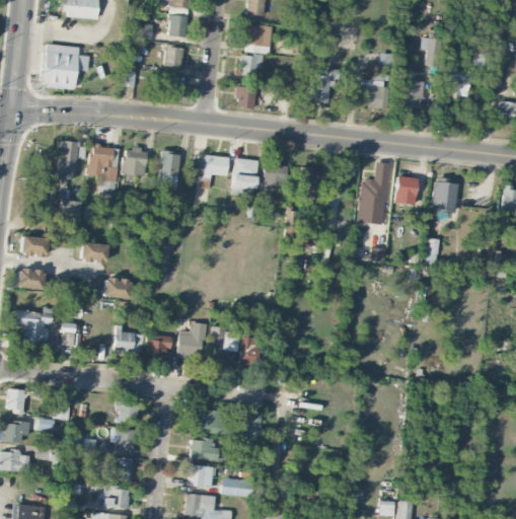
[(64,0),(64,17),(98,18),(98,0),(64,0)]
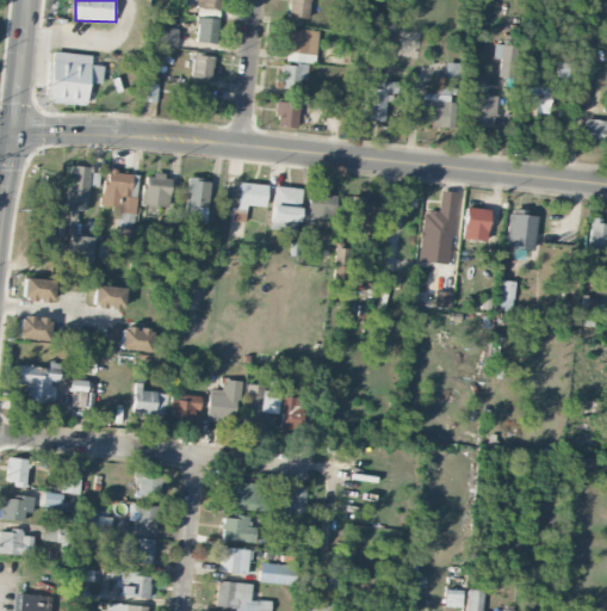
[(311,0),(292,0),(291,17),(310,18),(311,0)]
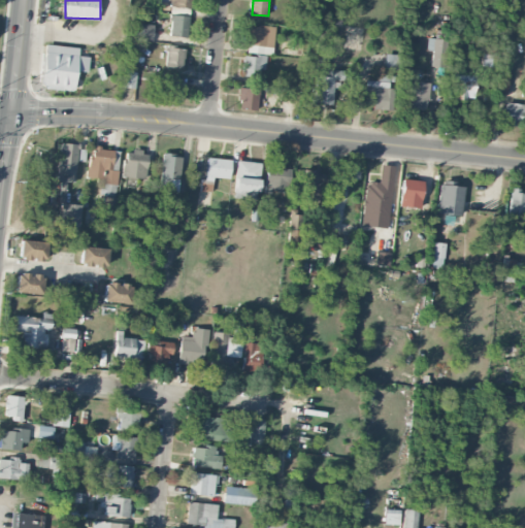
[(171,36),(189,38),(191,17),(173,14),(171,36)]
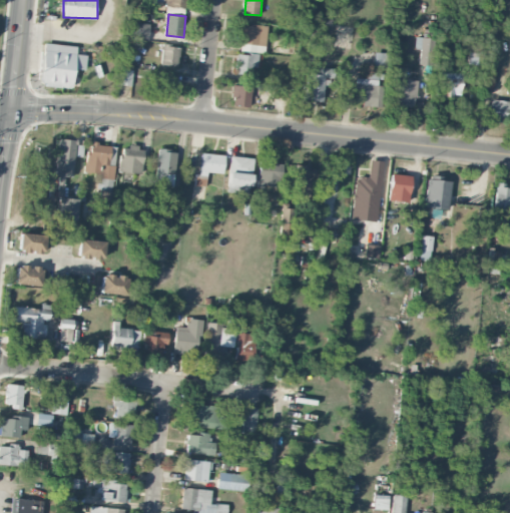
[(151,24),(128,22),(128,39),(150,40),(151,24)]
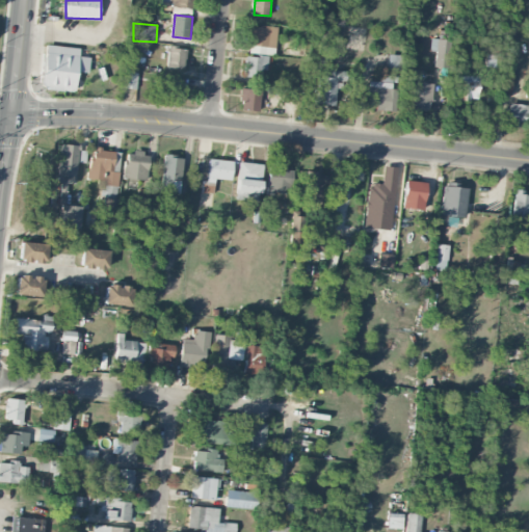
[(252,26),(252,54),(279,54),(279,27),(252,26)]
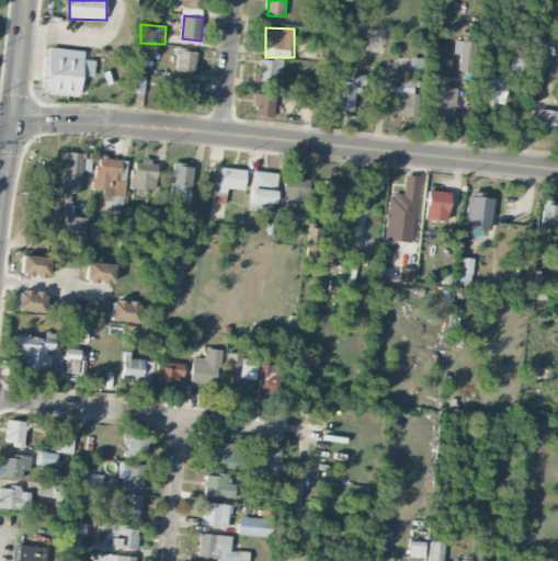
[(456,54),(463,54),(463,69),(475,69),(476,41),(457,41),(456,54)]
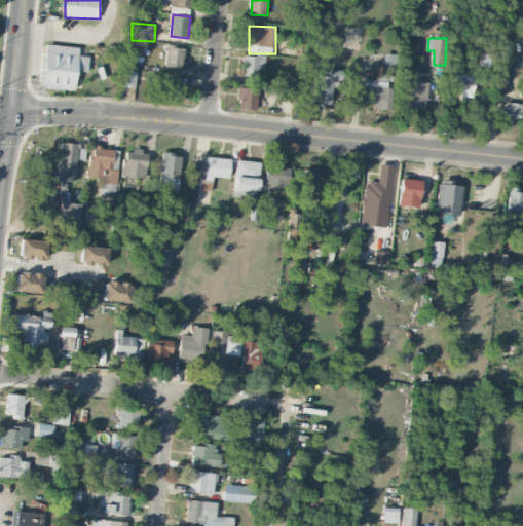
[(76,90),(78,71),(89,72),(91,57),(80,55),(80,47),(47,44),(43,87),(76,90)]
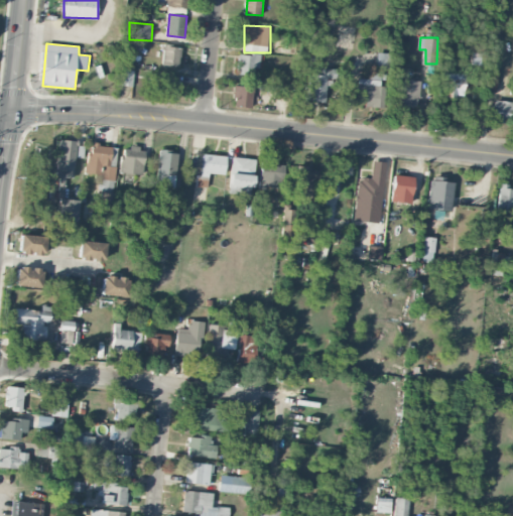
[(182,46),(165,45),(164,66),(181,66),(182,46)]
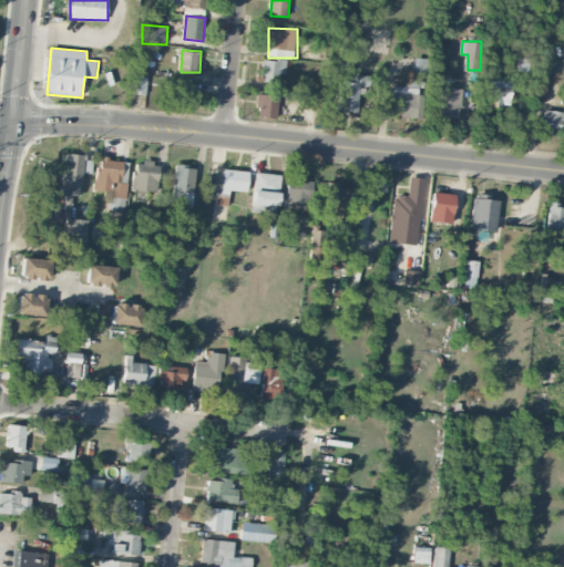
[(289,60),(264,59),(263,82),(280,83),(282,74),(288,74),(289,60)]
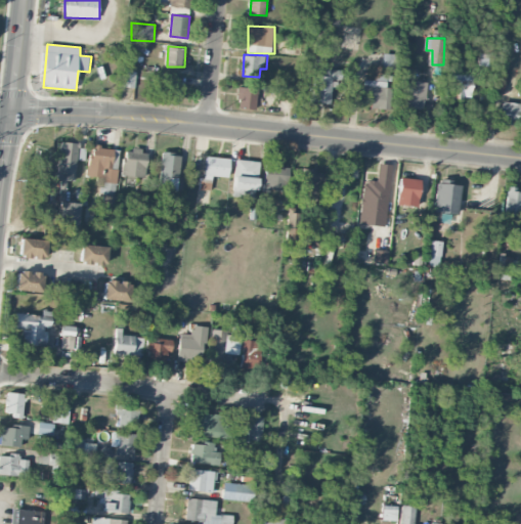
[(384,68),(397,68),(398,54),(384,54),(384,68)]
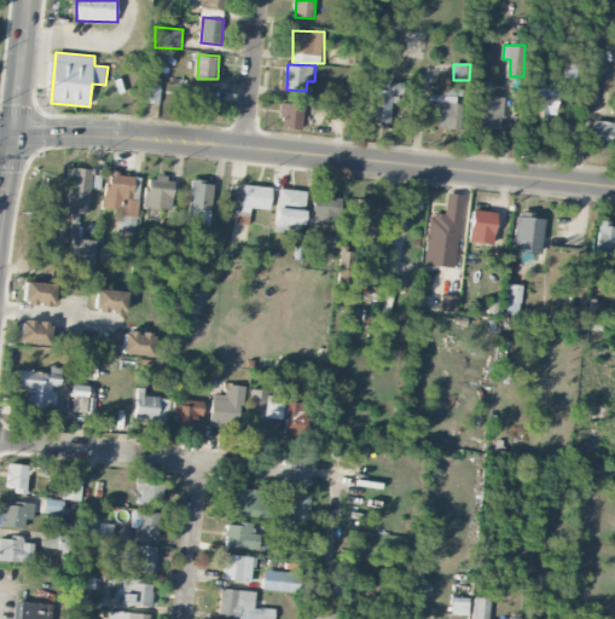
[(372,88),(371,121),(392,121),(393,94),(402,94),(402,82),(382,81),(382,88),(372,88)]
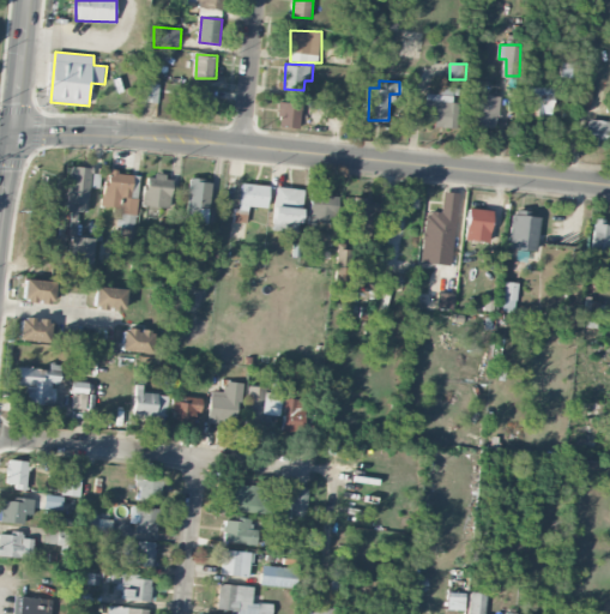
[(161,103),(161,84),(145,83),(144,102),(161,103)]
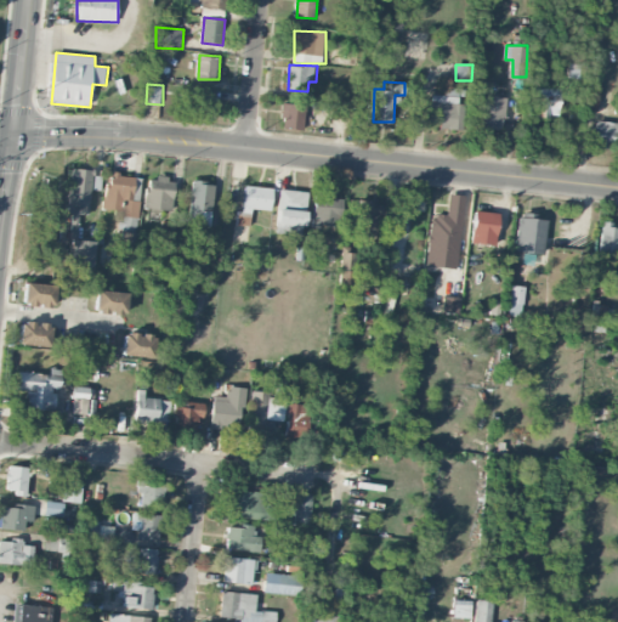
[(588,111),(600,111),(601,85),(589,85),(588,111)]
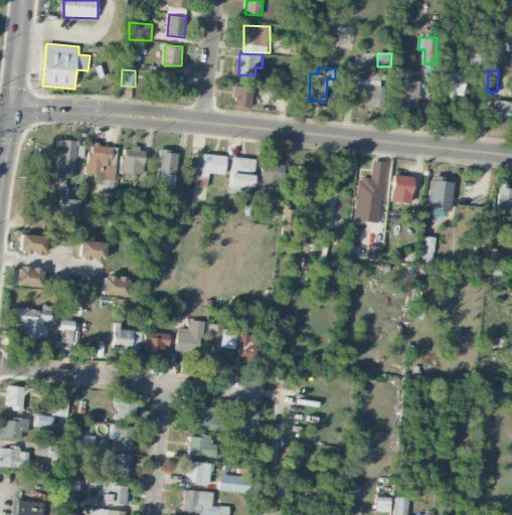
[(466,72),(442,71),(441,96),(465,97),(466,72)]
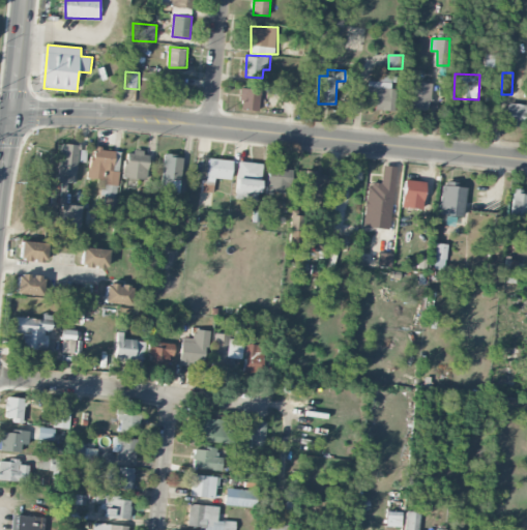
[(393,109),(396,76),(382,75),(381,81),(369,81),(369,91),(373,91),(372,108),(393,109)]
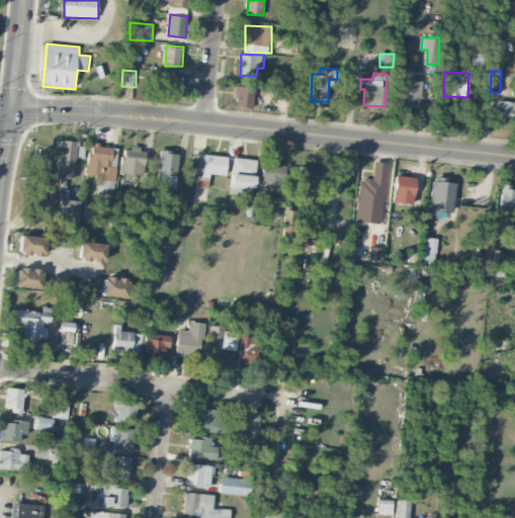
[(421,107),(422,80),(402,80),(401,107),(421,107)]
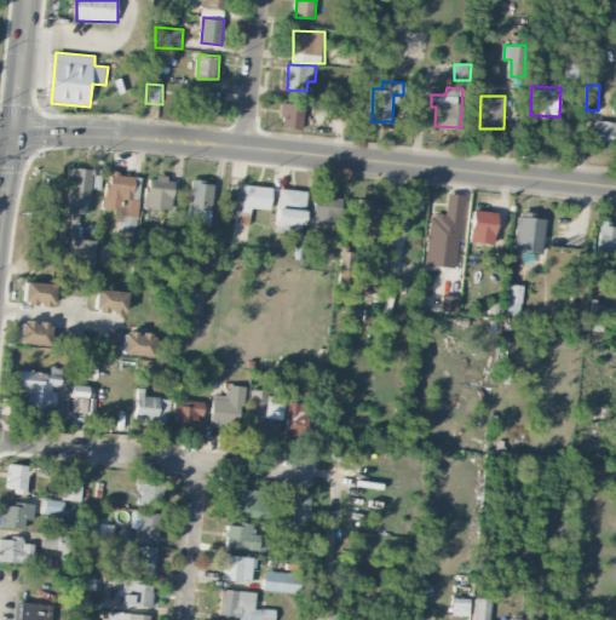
[(305,128),(305,104),(283,103),(282,127),(305,128)]
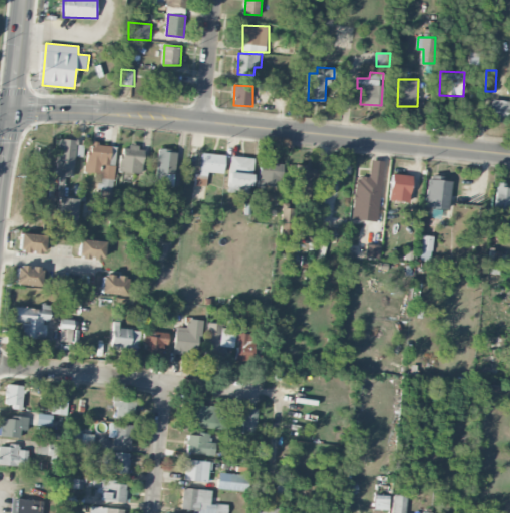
[(509,101),(492,99),(489,117),(509,119),(509,101)]
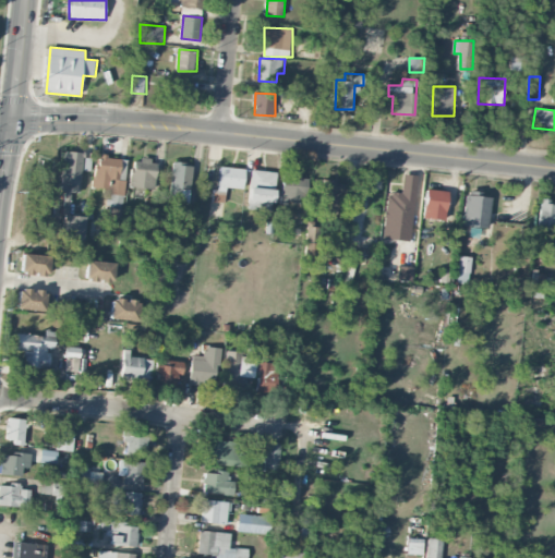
[(81,193),(86,153),(67,150),(62,191),(81,193)]
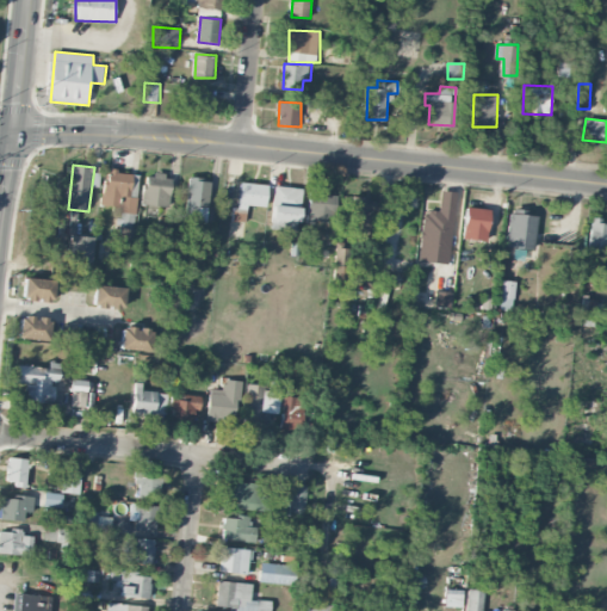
[(137,214),(140,192),(138,191),(141,174),(107,171),(104,205),(117,207),(117,213),(137,214)]
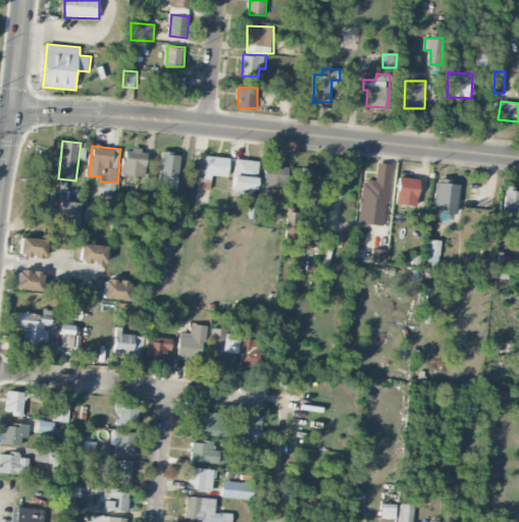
[(123,175),(147,176),(148,150),(124,149),(123,175)]
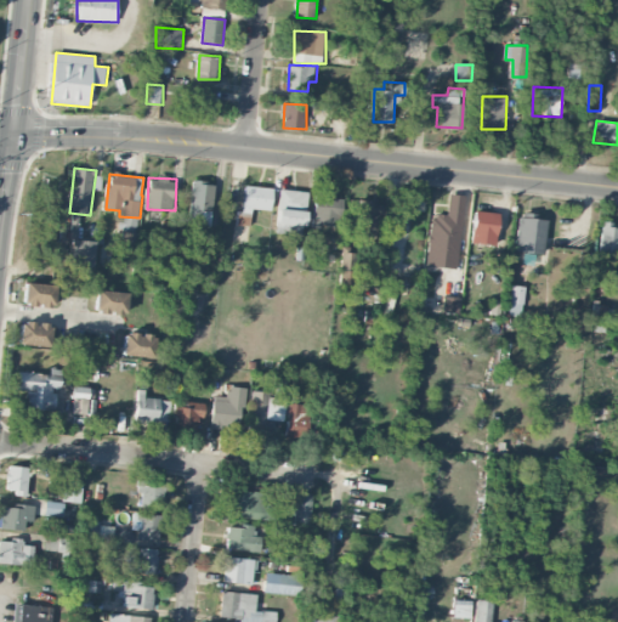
[(214,226),(215,182),(192,182),(191,226),(214,226)]
